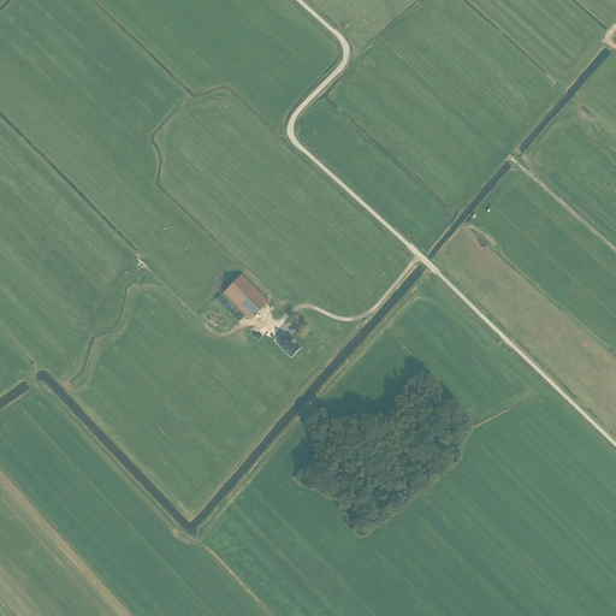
[(270,301),(242,274),(223,294),(250,321),(270,301)]
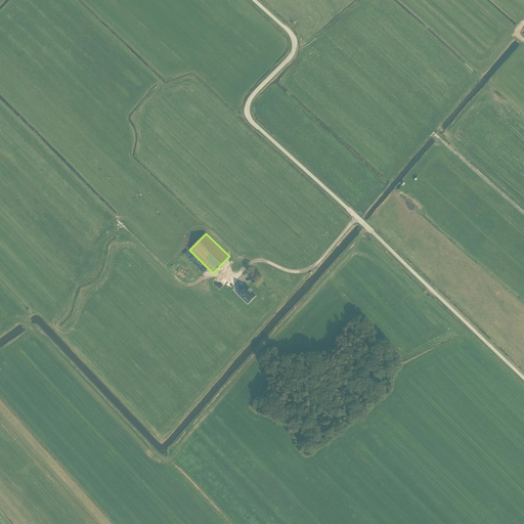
[(187,251),(183,255),(195,268),(200,264),(187,251)]
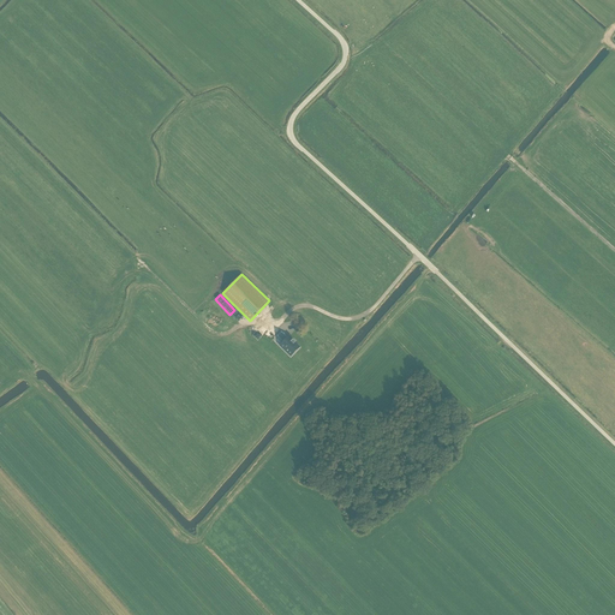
[(218,311),(221,308),(215,302),(212,305),(218,311)]
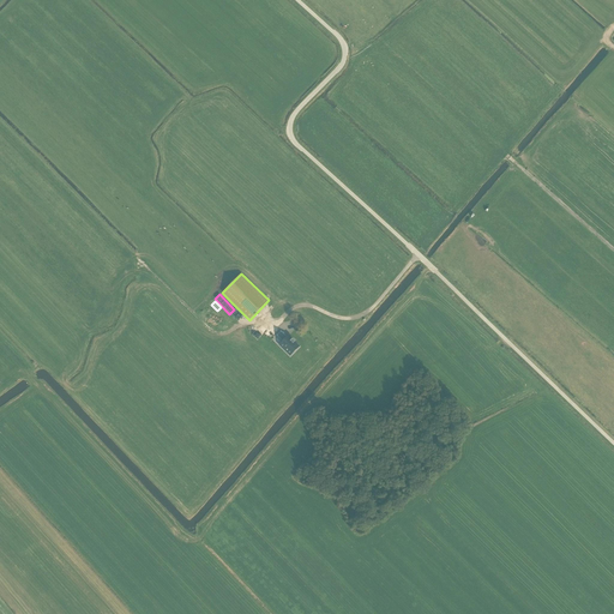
[(224,321),(228,318),(221,312),(217,315),(224,321)]
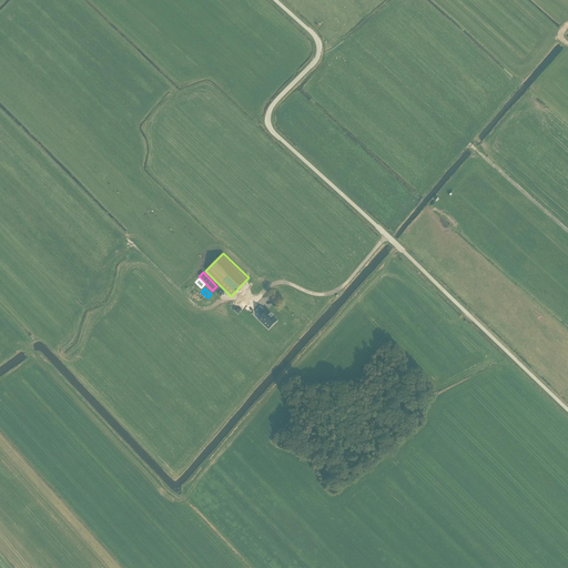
[(243,293),(233,297),(236,304),(245,300),(243,293)]
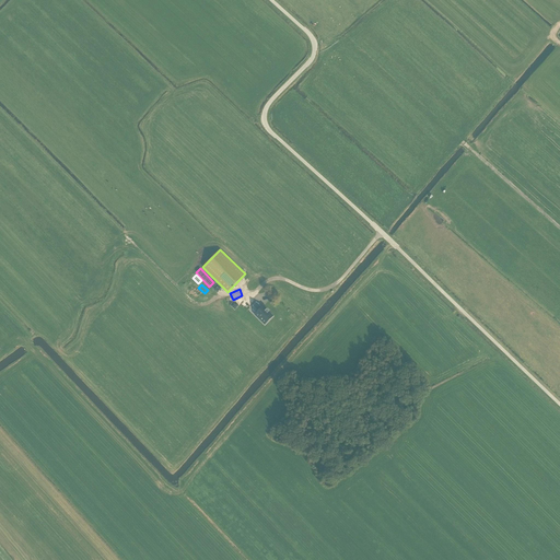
[(266,295),(267,293),(264,289),(258,293),(267,303),(270,300),(266,295)]
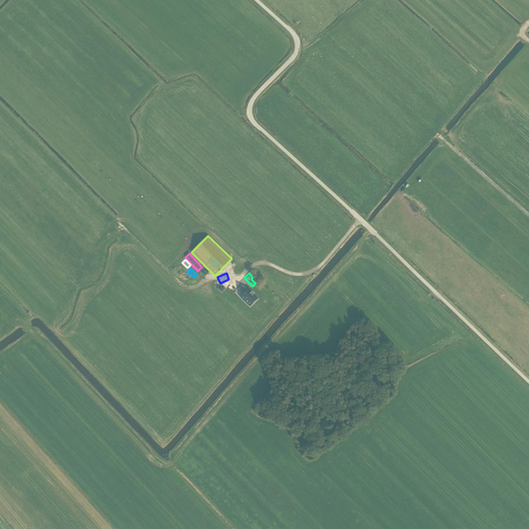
[(258,299),(248,288),(247,290),(242,285),(239,289),(243,294),(240,298),(250,307),(258,299)]
